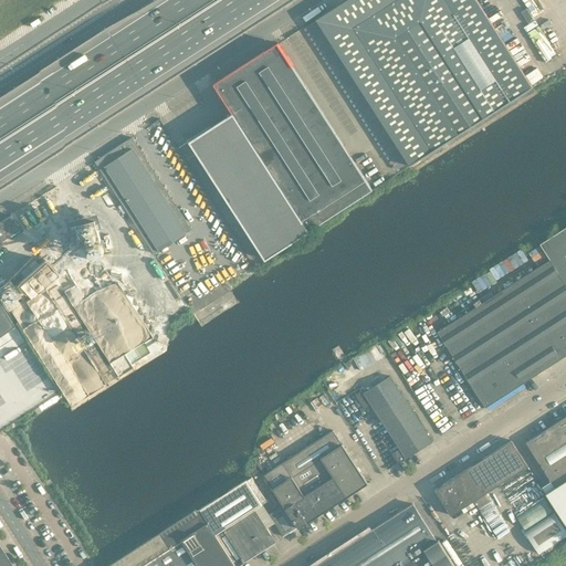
[(532,87),(475,0),(344,0),(315,19),(410,166),(432,152),(532,87)]
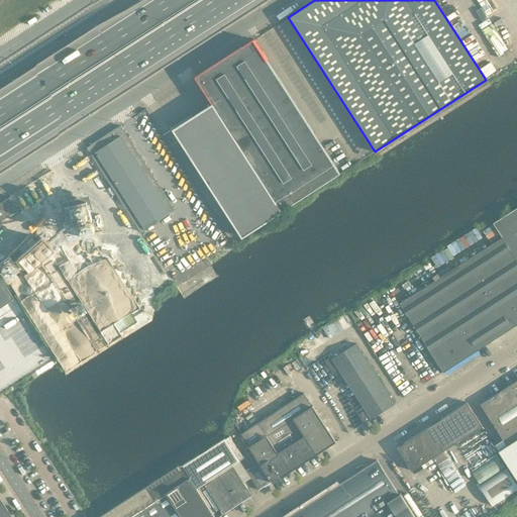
[(466,24),(456,28),(460,36),(470,32),(466,24)]
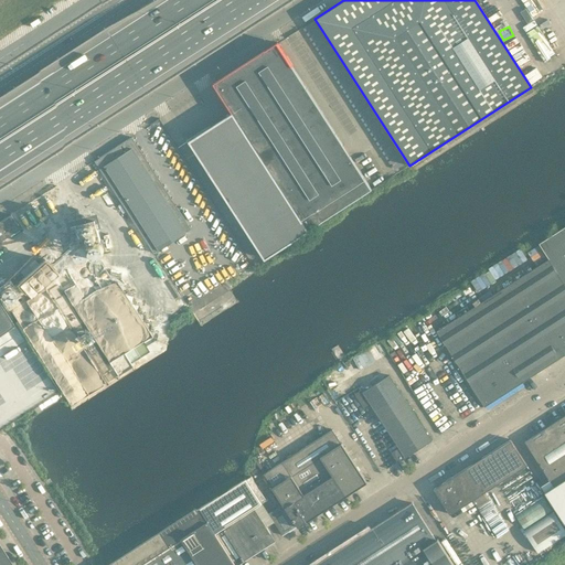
[(214,83),(233,113),(211,127),(210,127),(190,140),(194,148),(265,258),(308,230),(371,190),(277,43),(214,83)]
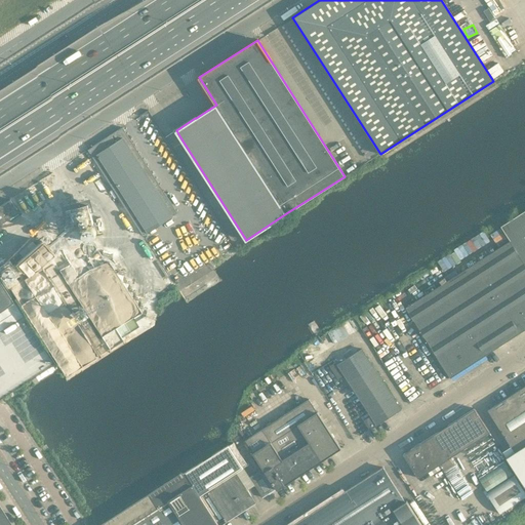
[(89,152),(143,236),(147,233),(173,216),(172,215),(177,212),(122,127),(118,130),(118,129),(91,147),(93,149),(89,152)]
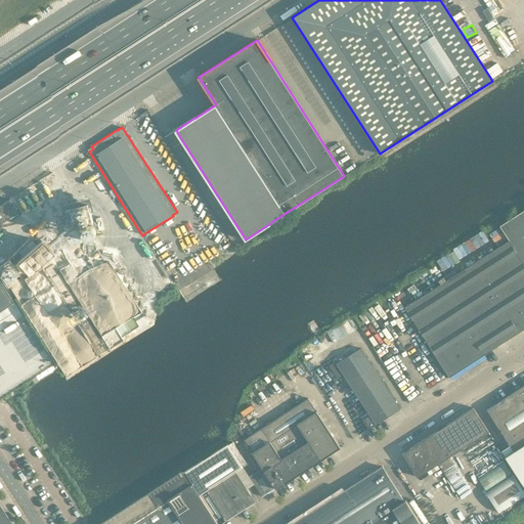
[(66,214),(69,214),(72,228),(70,228),(73,239),(98,232),(95,222),(93,222),(90,211),(93,210),(90,199),(63,206),(66,214)]
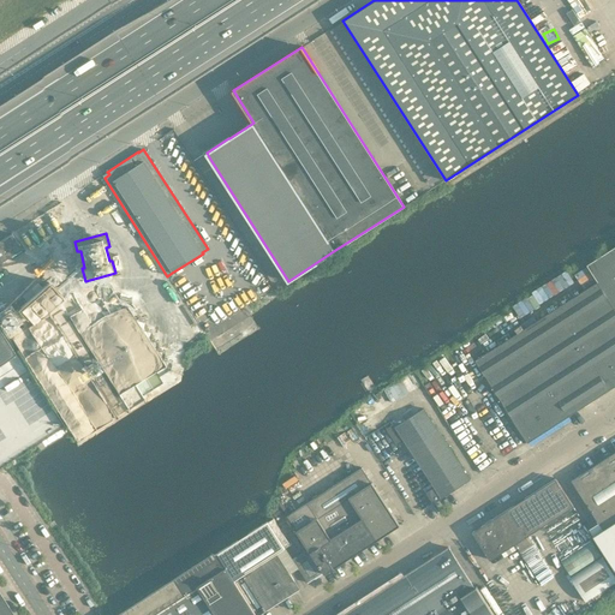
[(614,246),(586,264),(597,282),(614,309),(614,246)]
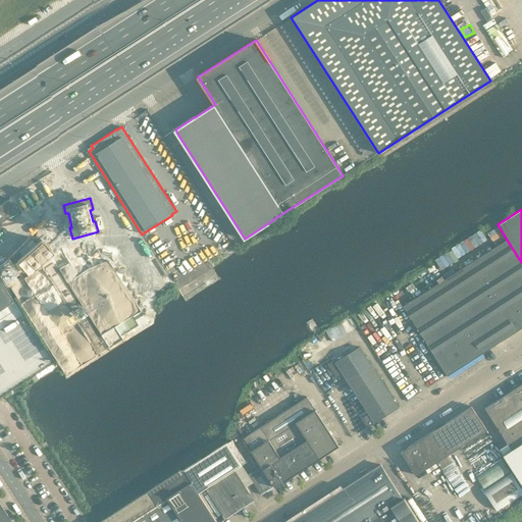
[(521,327),(521,262),(507,240),(498,225),(487,231),(497,246),(403,306),(448,375),(521,327)]
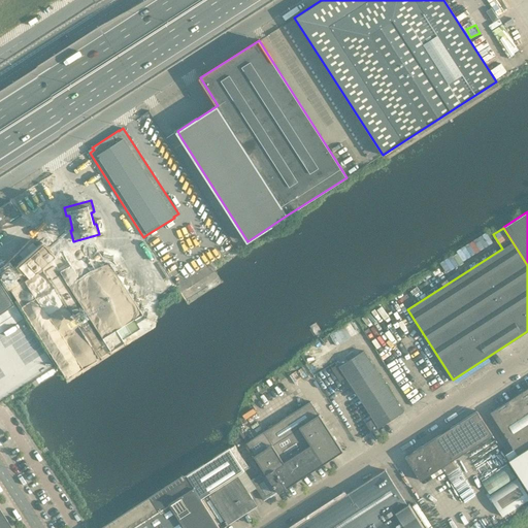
[(28,276),(53,255),(41,242),(17,263),(28,276)]
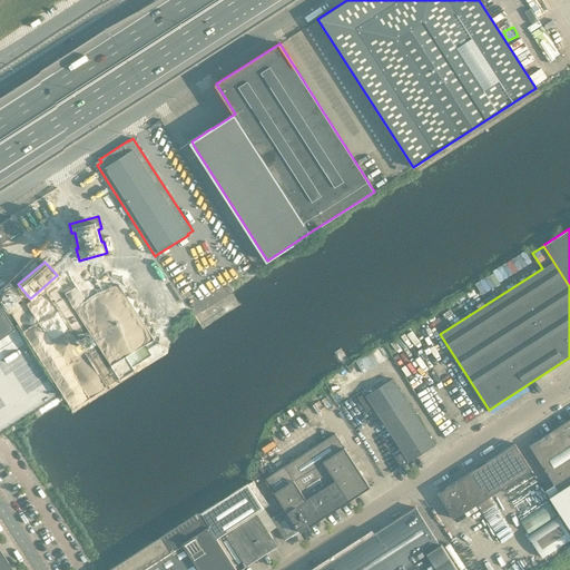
[(0,296),(6,305),(19,296),(10,282),(0,287),(0,296)]
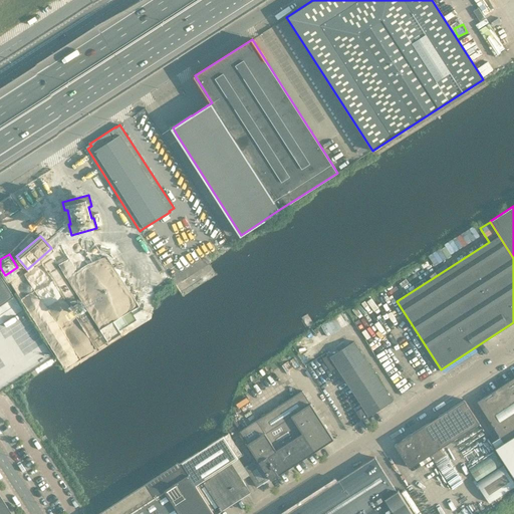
[(0,276),(0,305),(13,297),(0,276)]
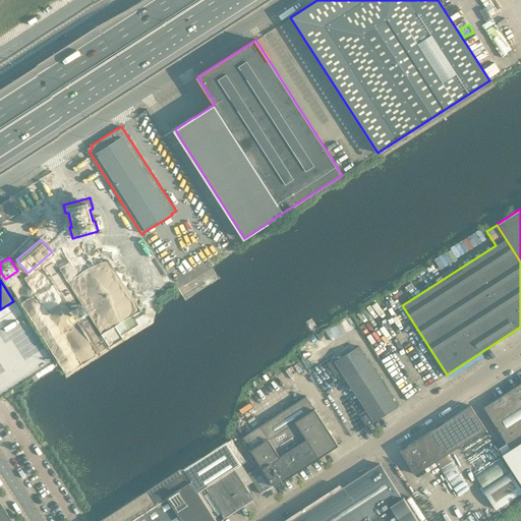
[(335,361),(368,413),(361,417),(366,425),(398,406),(359,346),(335,361)]
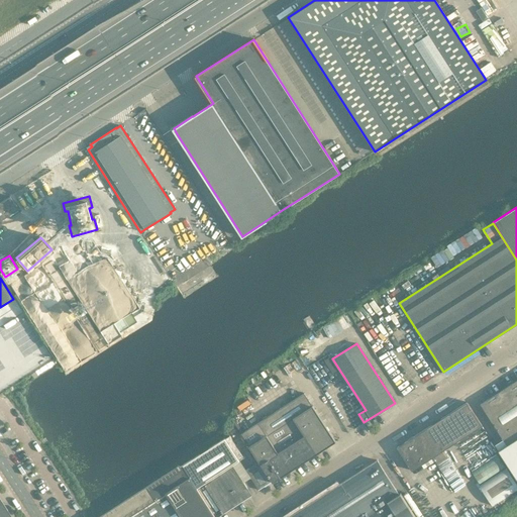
[(516,380),(480,404),(503,439),(495,444),(516,479),(516,380)]
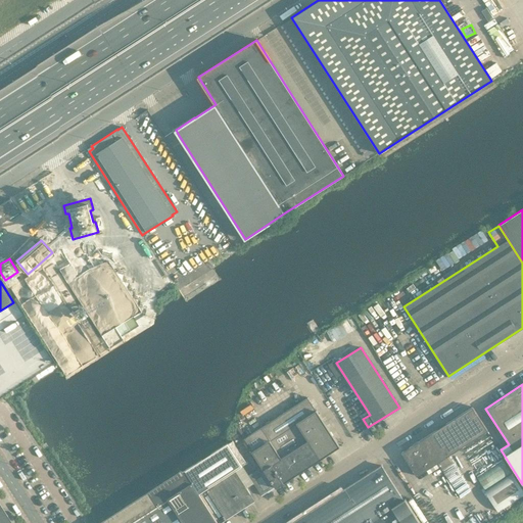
[(268,492),(339,446),(307,397),(244,438),(264,469),(250,478),(262,495),(268,491),(268,492)]
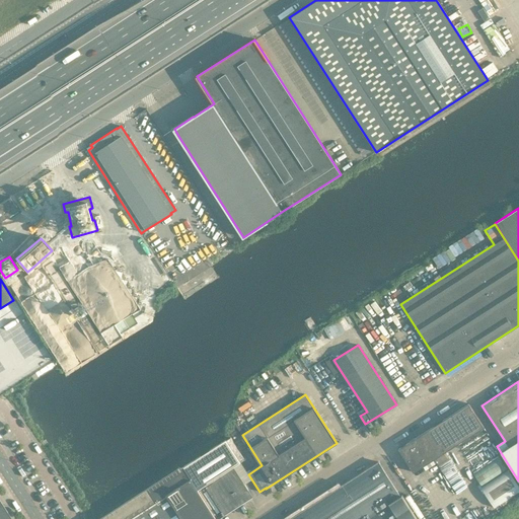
[(432,460),(484,427),(468,403),(398,449),(414,472),(428,462),(430,466),(434,463),(432,460)]
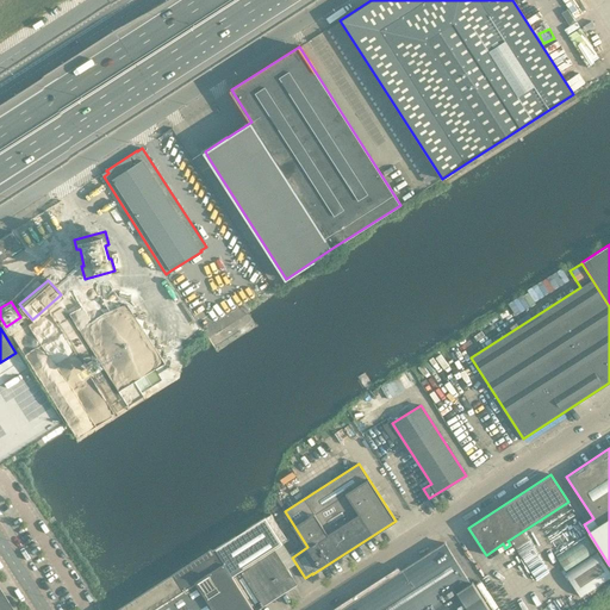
[(286,539),(271,514),(215,548),(232,576),(240,571),(240,570),(242,568),(242,570),(274,548),(282,543),(281,541),(286,539)]
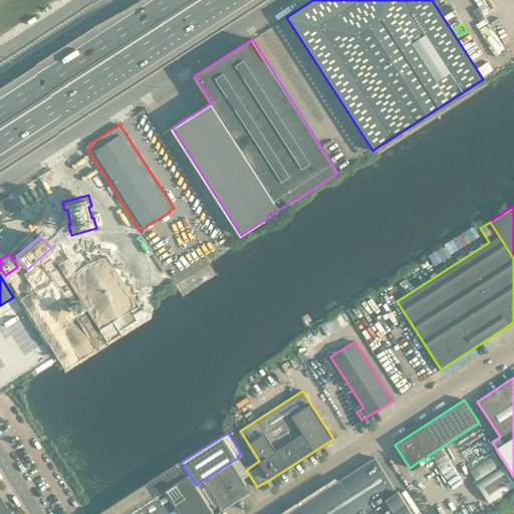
[(477,481),(503,465),(494,452),(469,468),(477,481)]
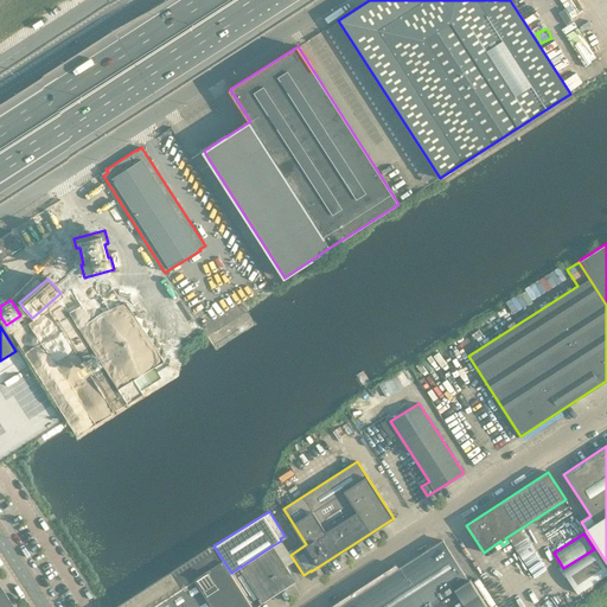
[(442,541),(338,606),(489,606),(487,605),(486,604),(470,577),(467,579),(442,541)]
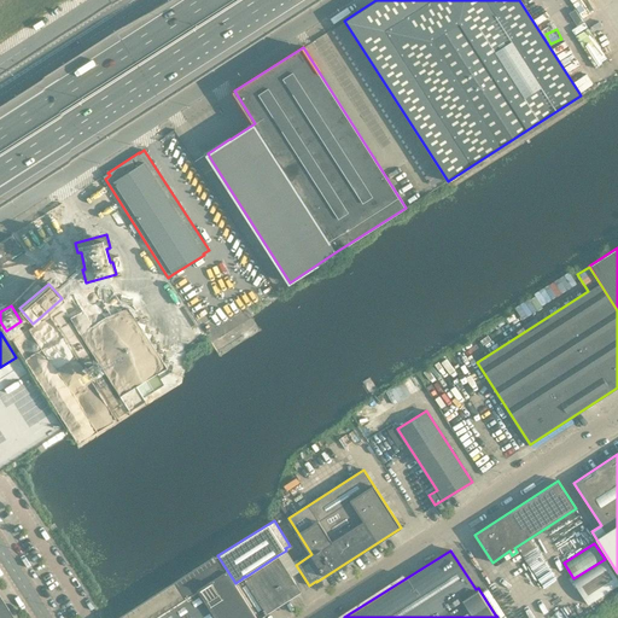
[(258,617),(235,583),(217,555),(121,617),(258,617)]
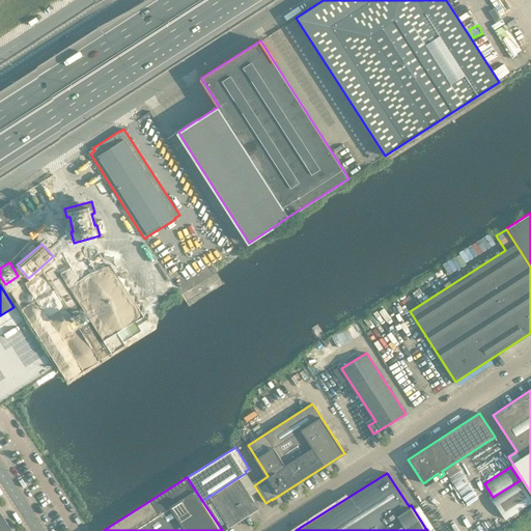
[(258,508),(239,477),(211,496),(211,495),(208,496),(208,497),(202,501),(222,530),(228,527),(258,508)]
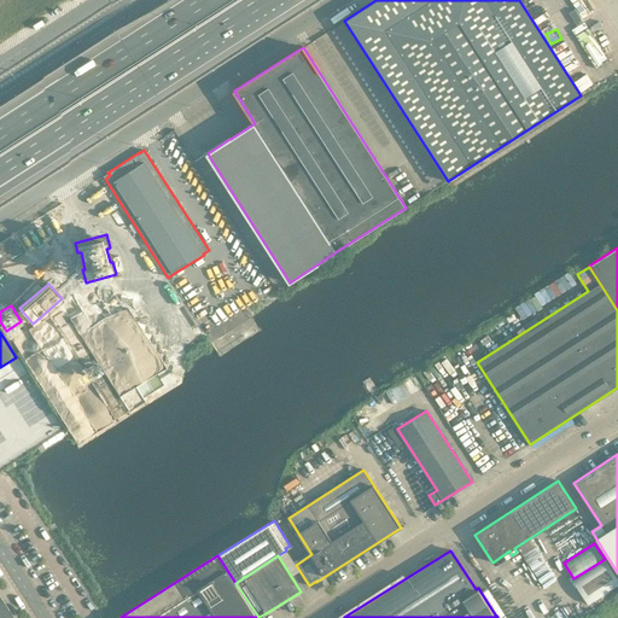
[(589,605),(617,584),(617,578),(605,559),(572,579),(589,605)]
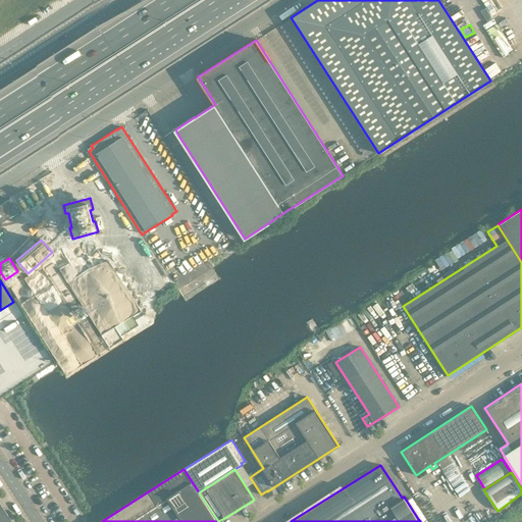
[(9,521),(11,521),(0,503),(0,521),(9,521)]
